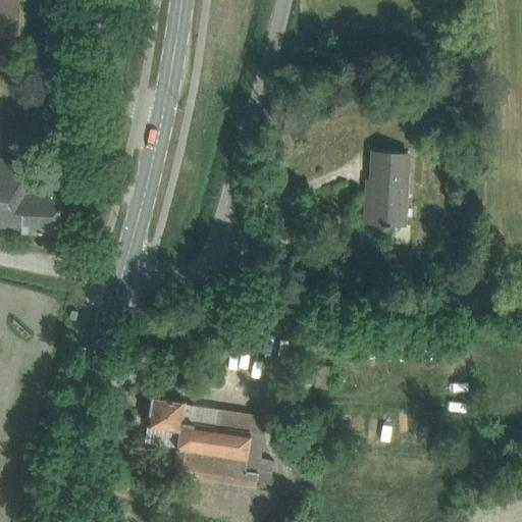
[(0,0),(0,34),(17,36),(19,0),(0,0)]
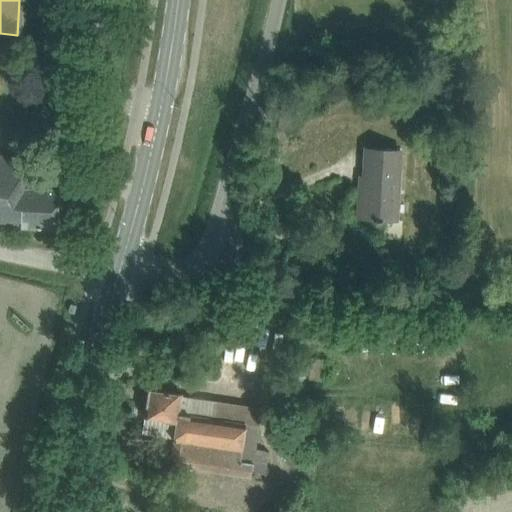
[(383,218),(396,219),(401,150),(366,148),(362,217),(376,218),(376,220),(383,221),(383,218)]
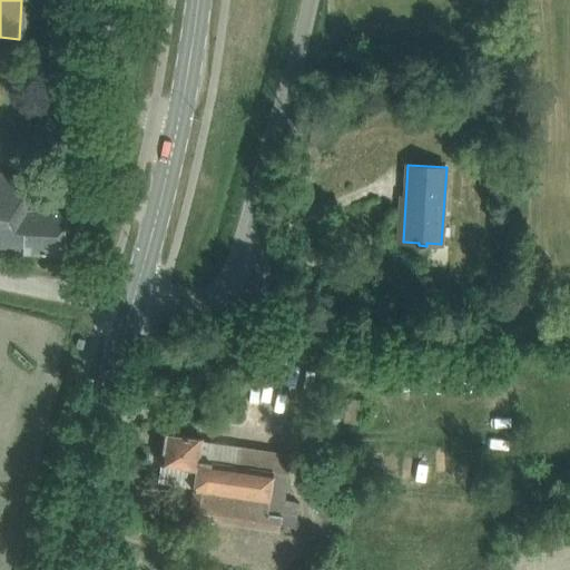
[(0,172),(0,252),(25,257),(25,252),(64,254),(66,212),(27,209),(28,178),(0,172)]
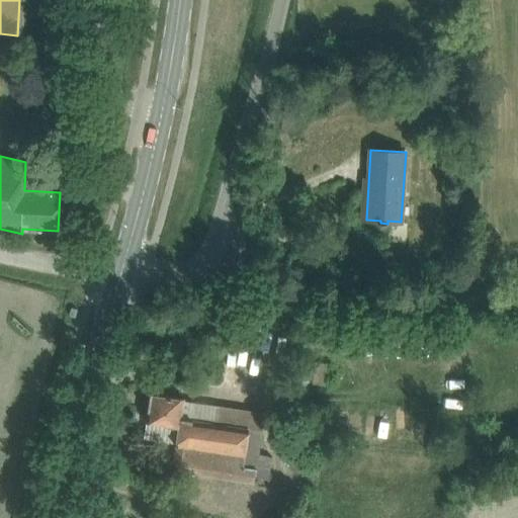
[(306,362),(304,382),(328,385),(330,364),(306,362)]
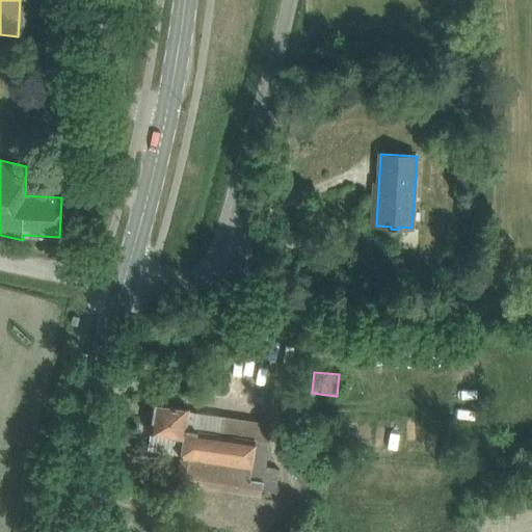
[(522,423),(531,420),(531,402),(517,406),(522,423)]
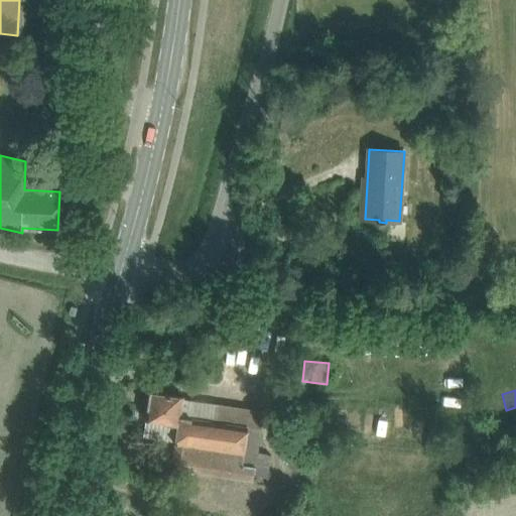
[(258,453),(264,411),(183,399),(183,396),(149,391),(145,418),(168,422),(167,424),(178,426),(171,468),(267,482),(271,455),(258,453)]
